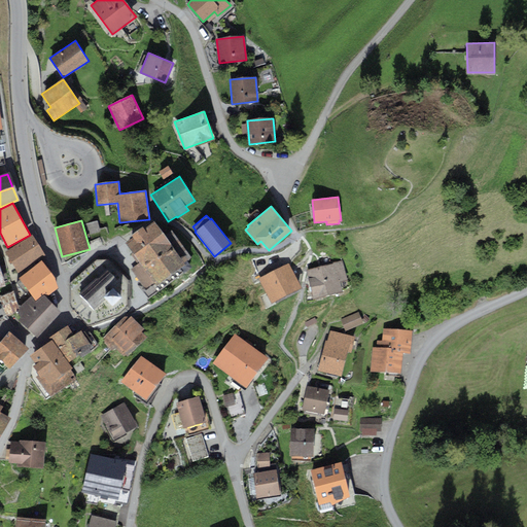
[(133,237),(126,243),(133,253),(131,255),(137,264),(130,269),(145,289),(154,283),(155,285),(191,257),(171,231),(165,235),(154,220),(144,229),(142,226),(131,235),(133,237)]
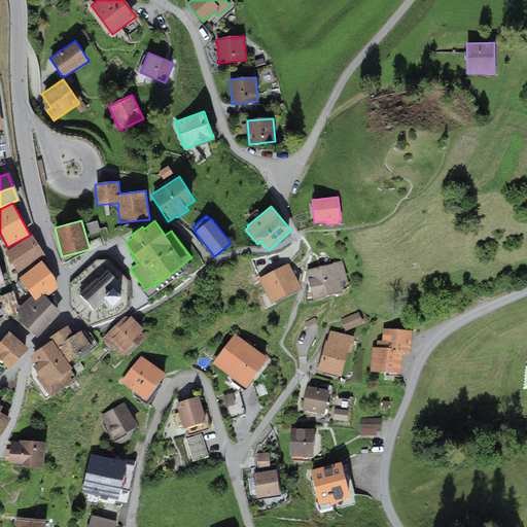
[(31,237),(6,252),(19,271),(43,255),(31,237)]
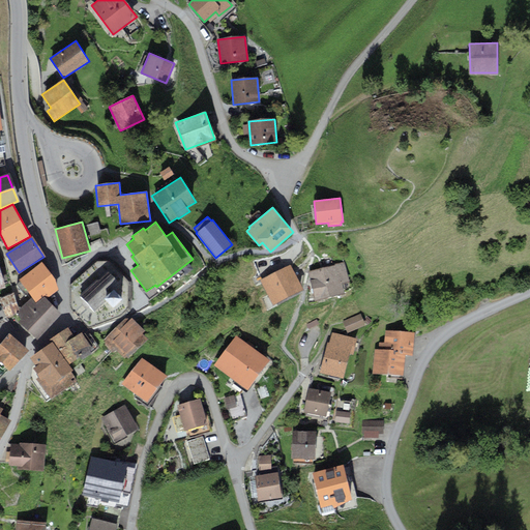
[(40,262),(19,281),(32,297),(36,302),(45,296),(47,299),(58,290),(55,280),(40,262)]
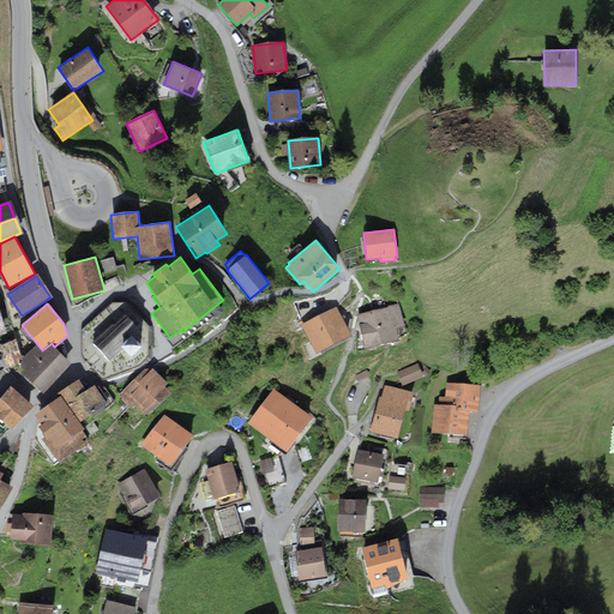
[(359,315),(366,347),(396,339),(393,327),(403,325),(398,306),(359,315)]
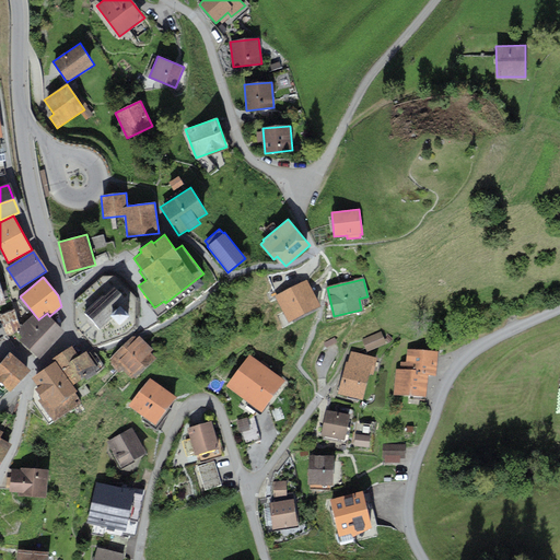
[(306,282),(278,296),(289,319),(317,304),(306,282)]
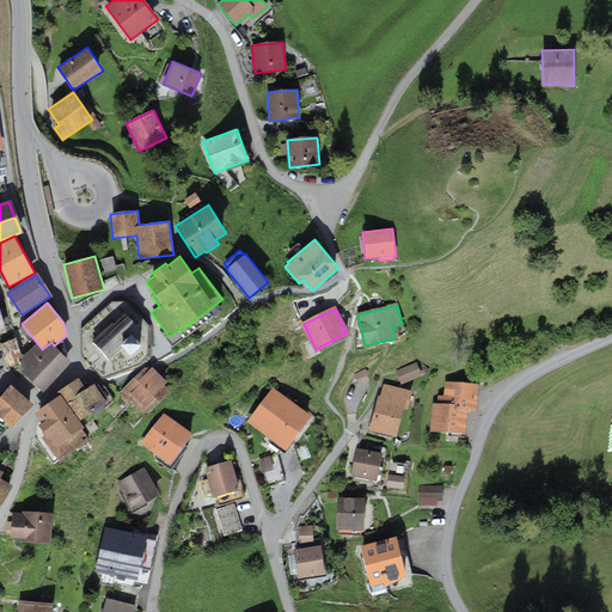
[(111,323),(92,341),(110,360),(126,346),(123,343),(132,335),(139,329),(124,313),(112,324),(111,323)]
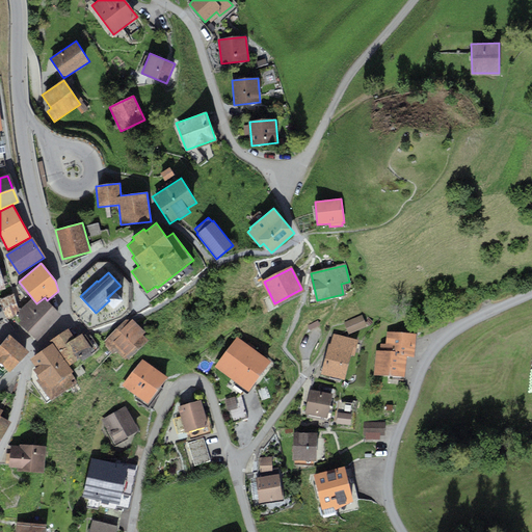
[(122,298),(114,291),(107,298),(109,300),(114,306),(122,298)]
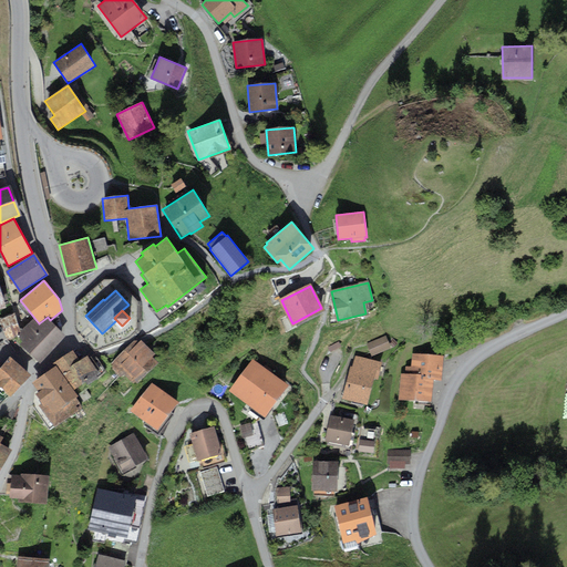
[(23,341),(20,344),(39,363),(65,336),(50,320),(48,317),(39,323),(34,318),(17,334),(23,341)]
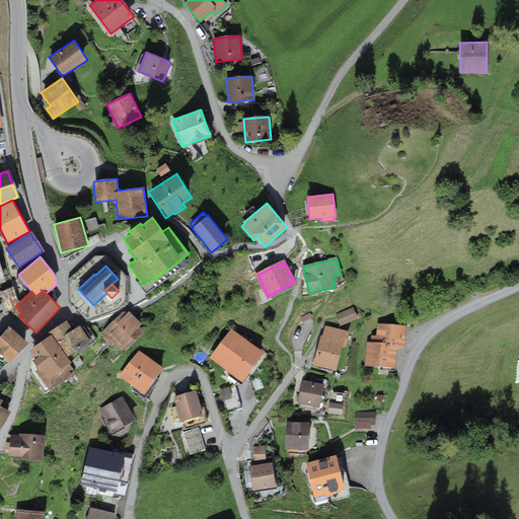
[(352,308),(336,315),(340,325),(357,317),(352,308)]
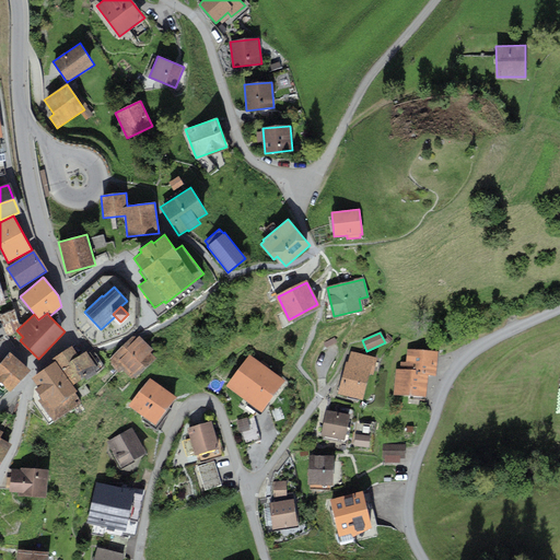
[(132,337),(107,361),(118,373),(121,370),(131,378),(133,376),(136,378),(156,358),(151,352),(153,349),(140,335),(136,339),(132,337)]
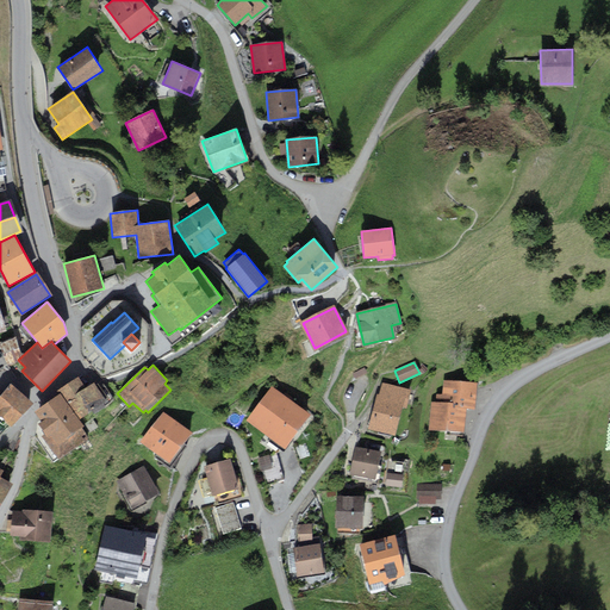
[(86,387),(78,377),(58,390),(60,393),(79,418),(107,398),(98,384),(95,385),(94,383),(86,387)]
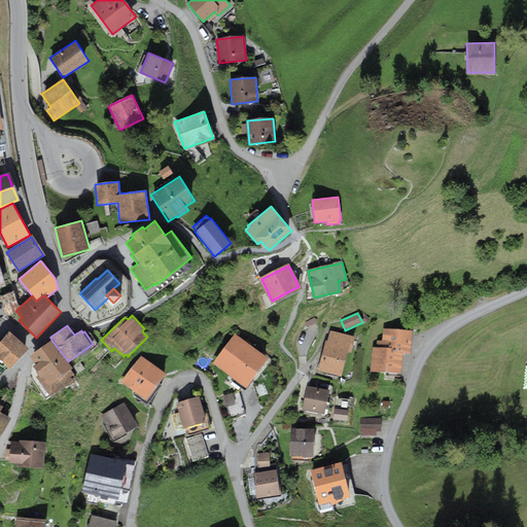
[(376,348),(373,347),(371,372),(401,374),(402,352),(410,353),(411,330),(383,328),(382,341),(377,340),(376,348)]
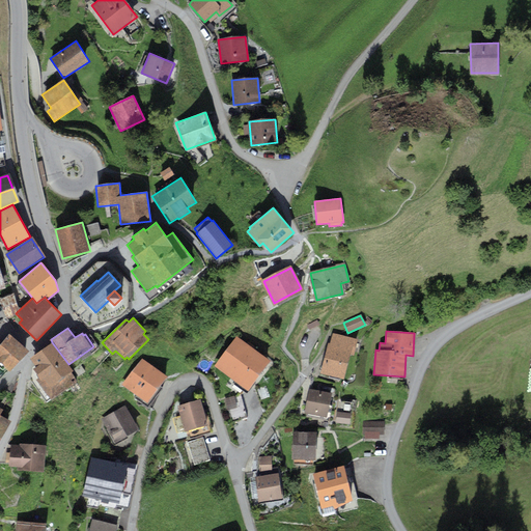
[(355,338),(332,332),(320,371),(343,378),(355,338)]
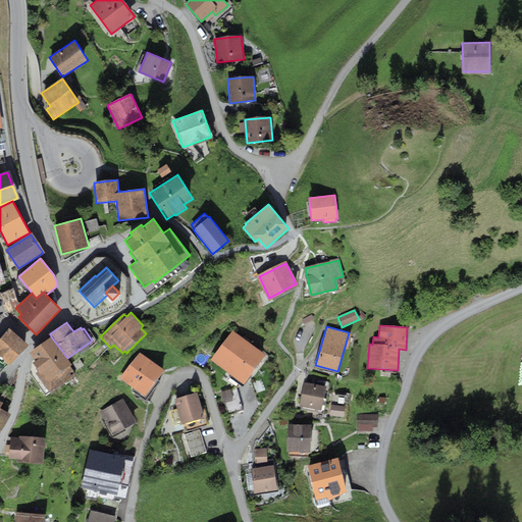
[(9,328),(0,338),(0,356),(10,365),(29,344),(9,328)]
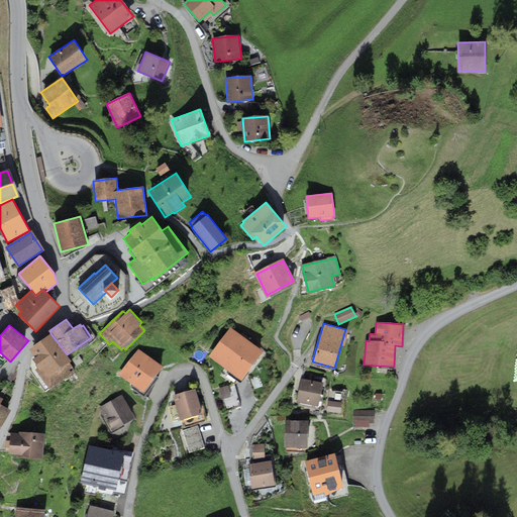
[(230,328),(208,354),(238,380),(261,353),(230,328)]
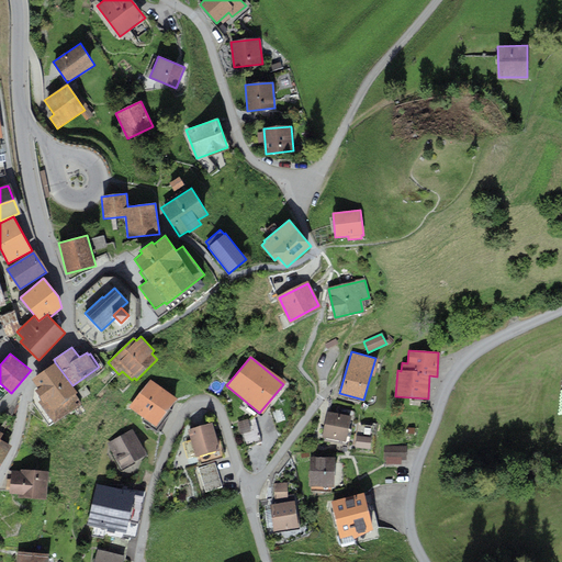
[(55,362),(32,380),(37,389),(35,391),(41,398),(37,402),(54,424),(82,404),(75,394),(77,392),(72,385),(55,362)]
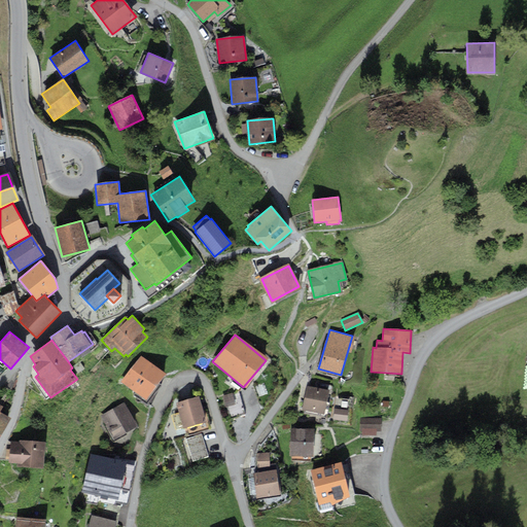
[(140,355),(121,381),(146,399),(166,374),(140,355)]
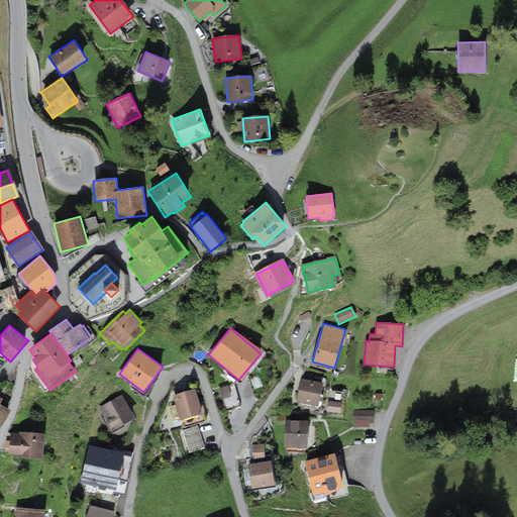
[(323,383),(301,379),(297,402),(318,406),(323,383)]
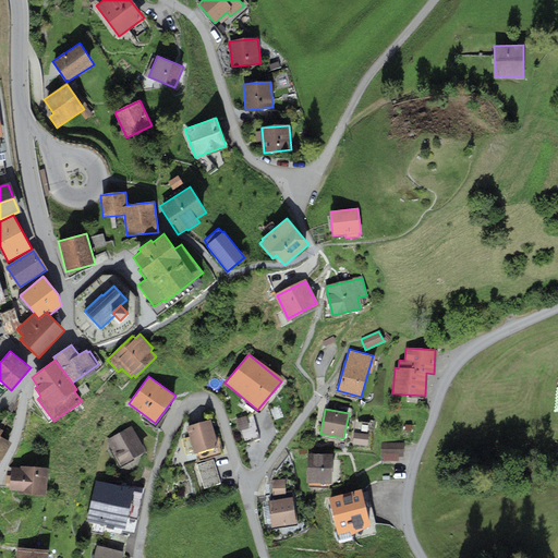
[(253,416),(237,422),(243,445),(259,439),(253,416)]
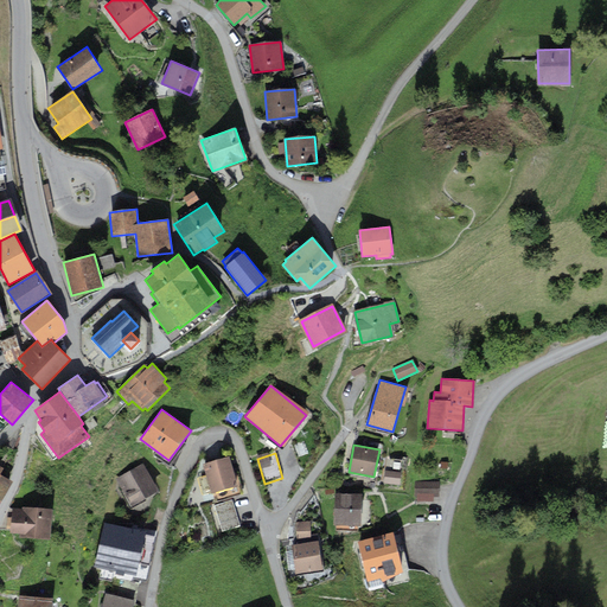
[(228,457),(203,465),(211,492),(237,484),(228,457)]
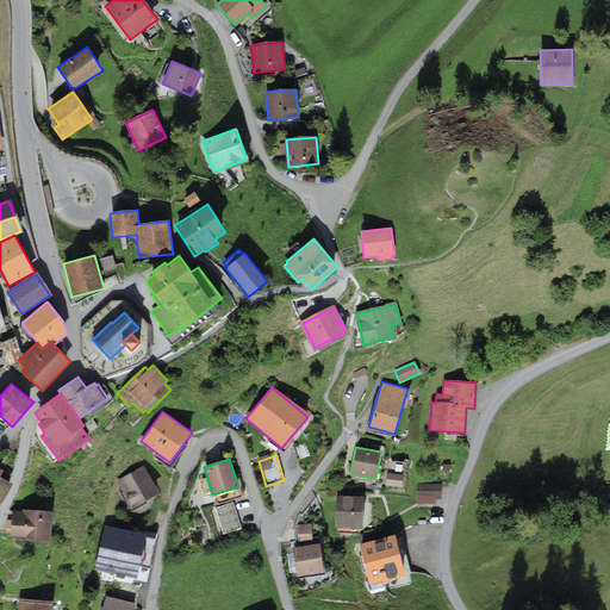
[(144,466),(117,480),(131,509),(160,493),(144,466)]
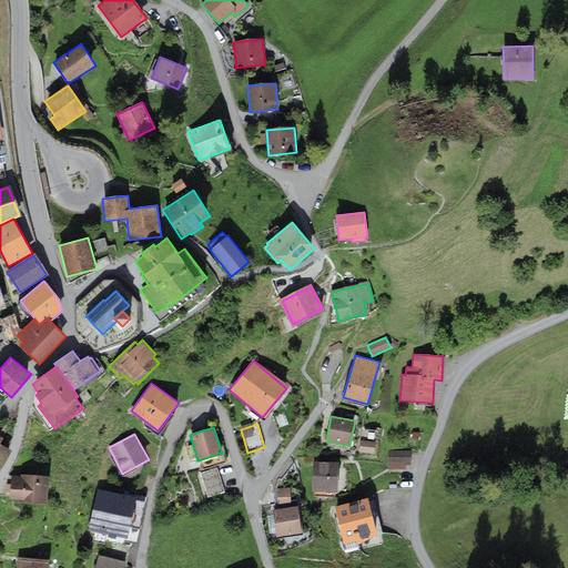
[(375,442),(359,440),(358,453),(374,454),(375,442)]
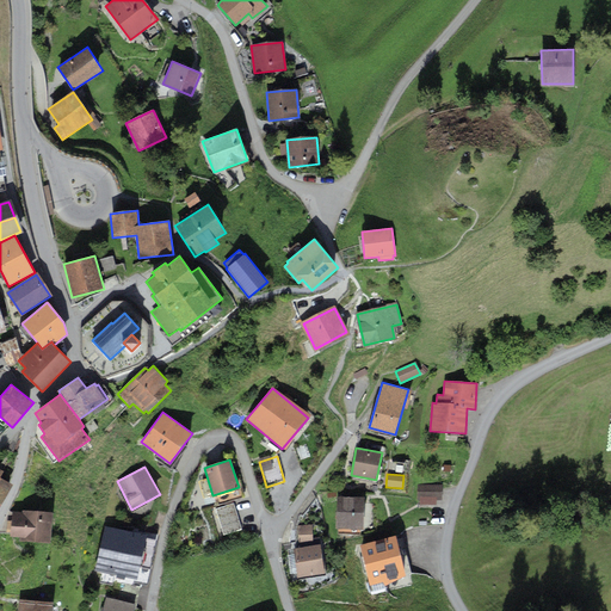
[(442,485),(418,485),(418,499),(420,499),(420,505),(437,505),(437,500),(442,500),(442,485)]
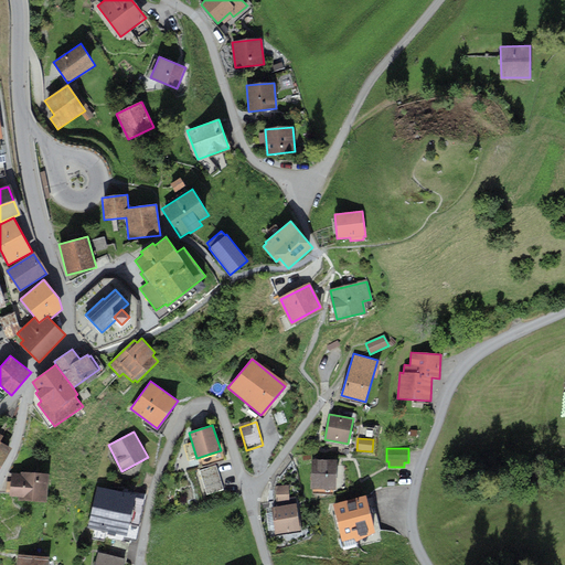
[(337,460),(310,459),(310,489),(336,490),(337,460)]
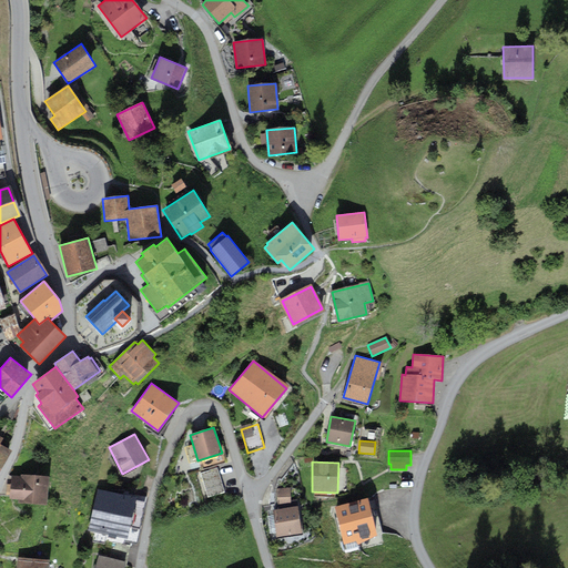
[(216,467),(199,473),(208,499),(225,494),(216,467)]
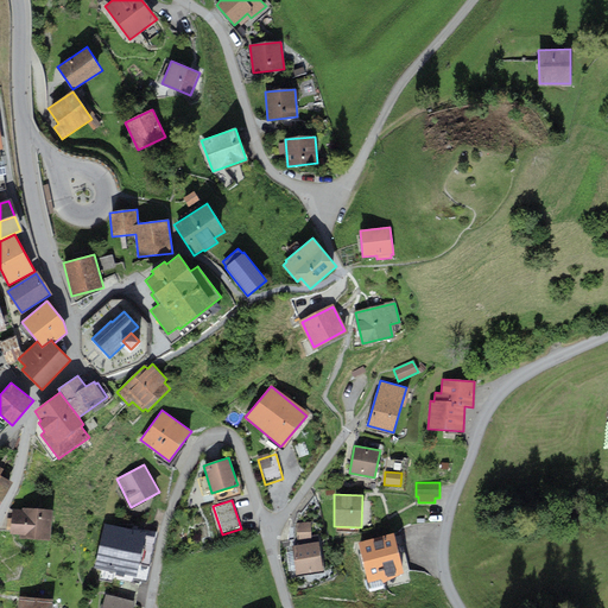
[(21,510),(12,508),(11,534),(20,534),(20,538),(50,540),(52,510),(21,507),(21,510)]
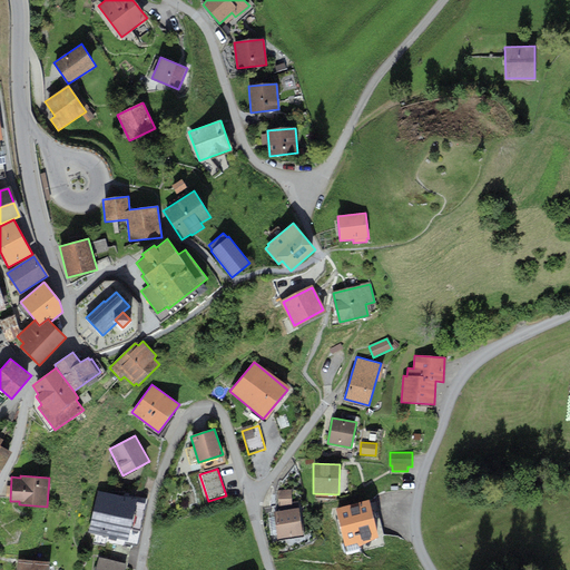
[(291,490),(278,490),(278,512),(291,510),(291,490)]
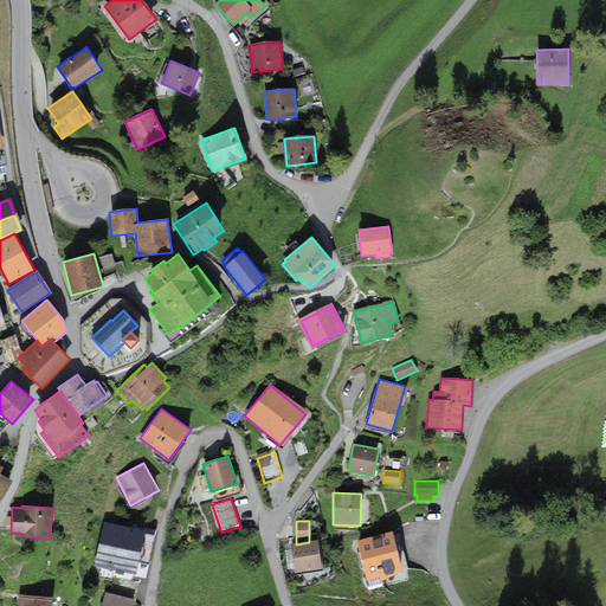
[(144,530),(104,522),(95,566),(135,574),(144,530)]
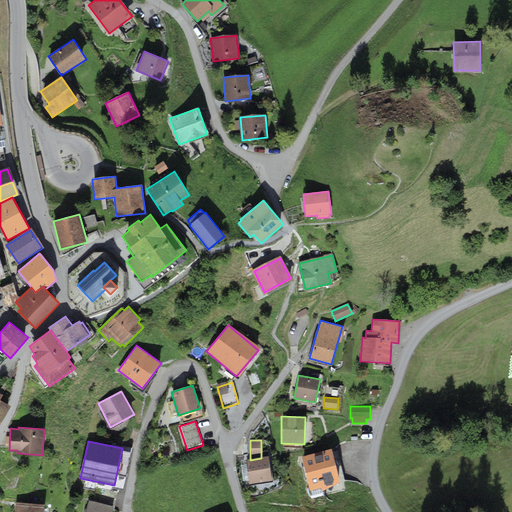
[(331,448),(300,456),(310,494),(324,490),(340,482),(331,448)]
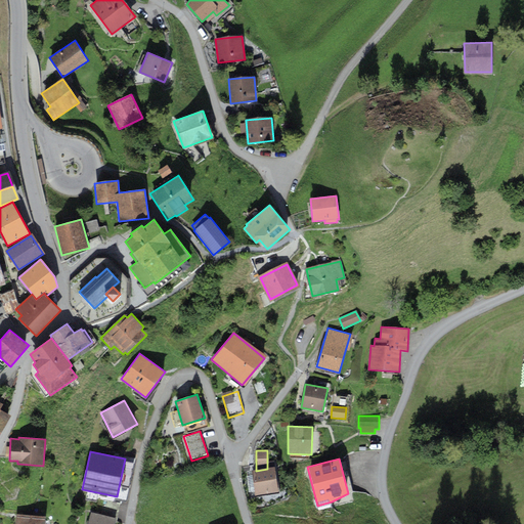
[(256,471),(251,472),(256,496),(278,492),(274,468),(267,469),(256,471)]
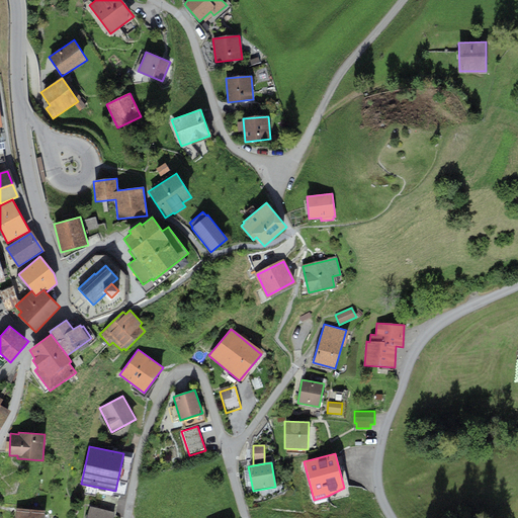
[(112,517),(114,512),(90,506),(86,517),(112,517)]
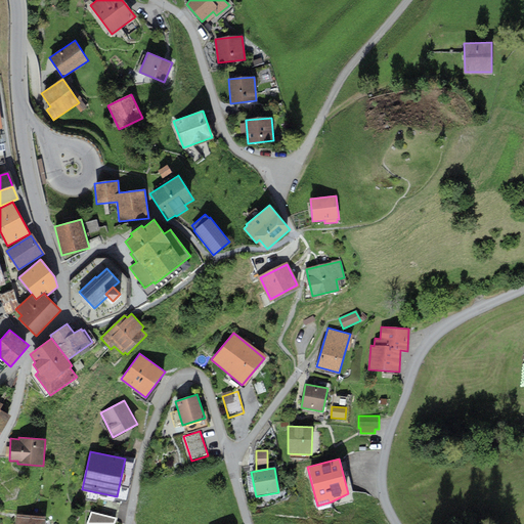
[(44,523),(45,516),(16,514),(15,523),(44,523)]
